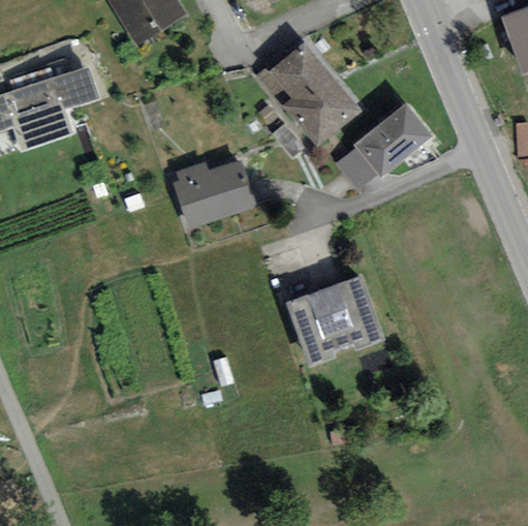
[(177,0),(104,0),(134,48),(186,14),(177,0)]
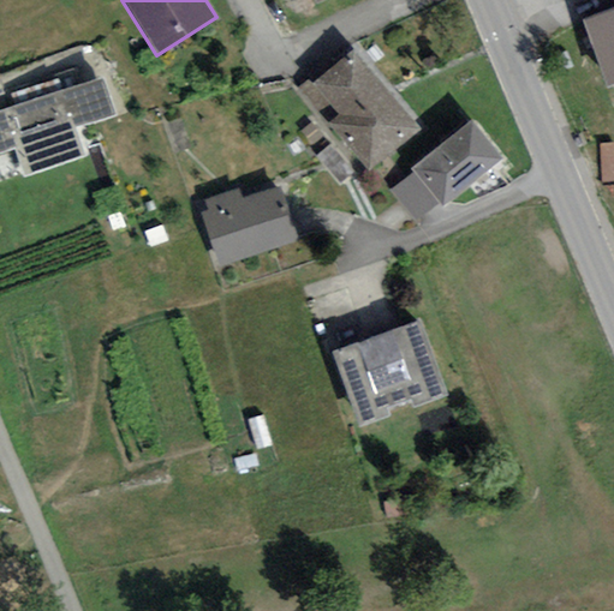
[(613,7),(582,21),(604,84),(613,81),(613,7)]
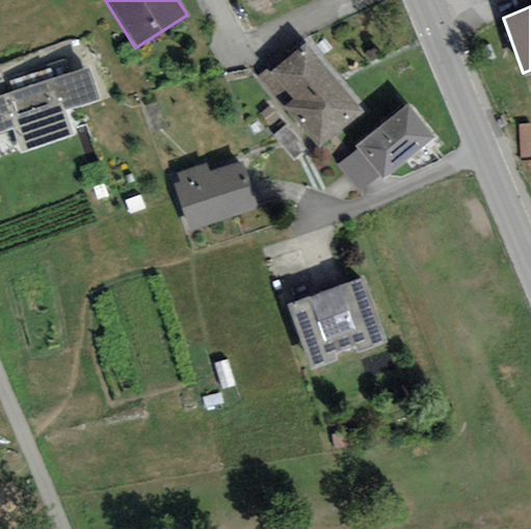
[(362,109),(303,43),(259,81),(317,148),(362,109)]
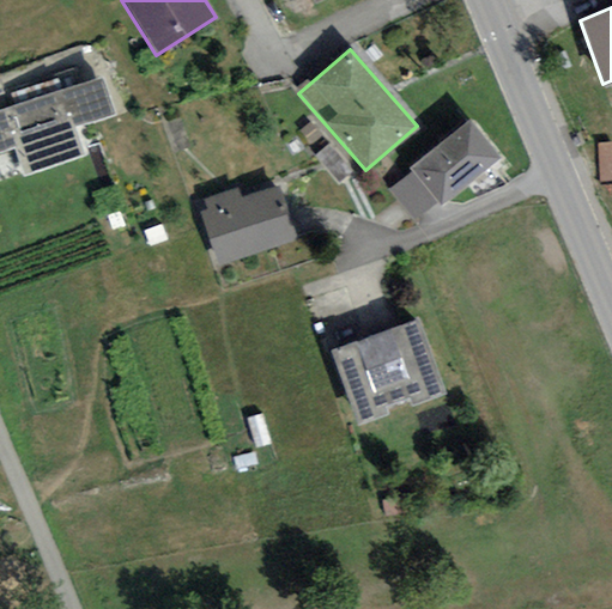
[(102,75),(0,110),(0,153),(13,150),(23,176),(83,154),(74,129),(116,115),(102,75)]
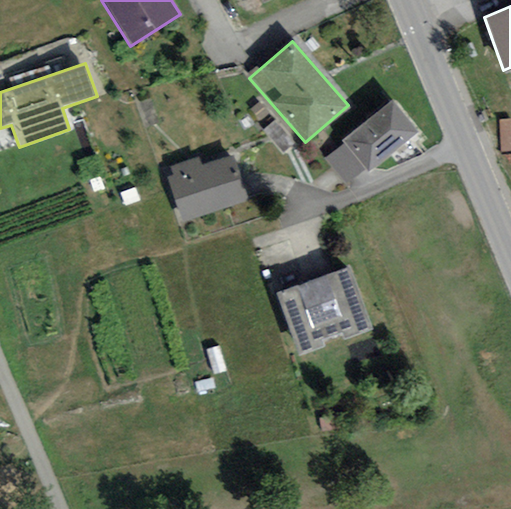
[(392,98),(342,140),(368,172),(418,130),(392,98)]
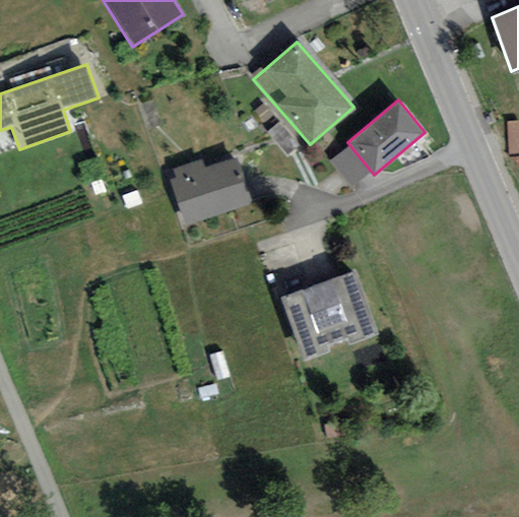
[(177,180),(172,182),(184,221),(249,200),(236,156),(204,167),(200,160),(173,170),(177,180)]
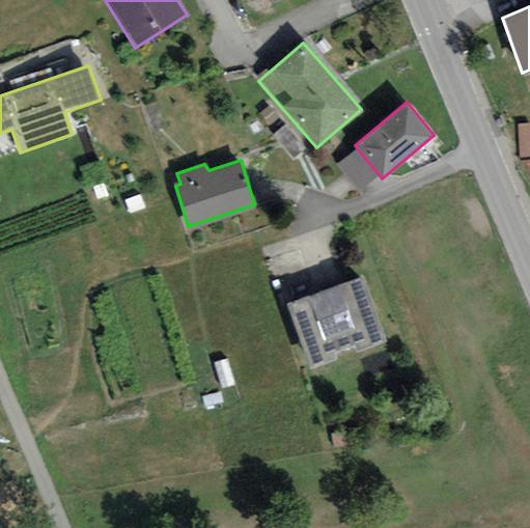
[(353,278),(293,300),(315,363),(375,341),(353,278)]
